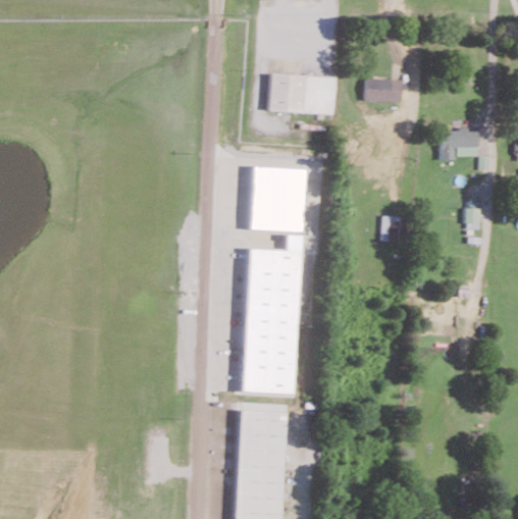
[(270,71),(338,73),(335,110),(296,109),(269,109),(270,71)]
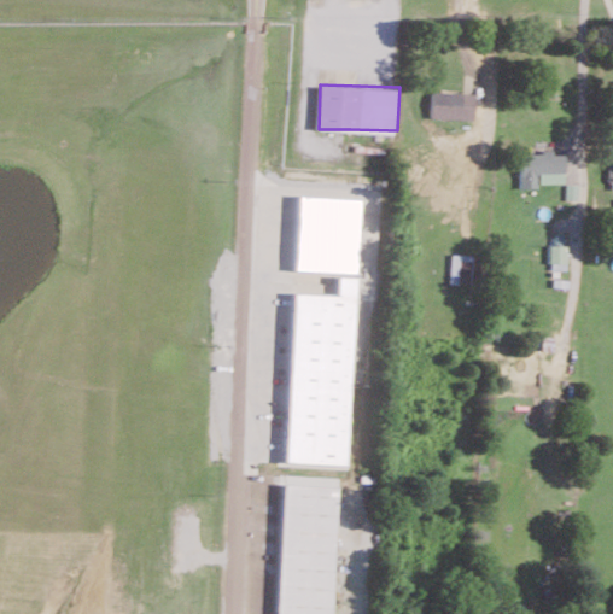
[(433,121),(477,122),(478,97),(435,94),(433,121)]
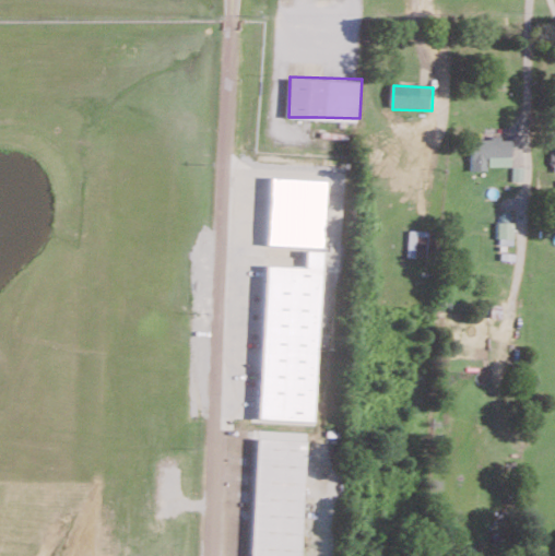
[(512,168),(514,141),(473,140),(472,172),(488,173),(488,167),(512,168)]
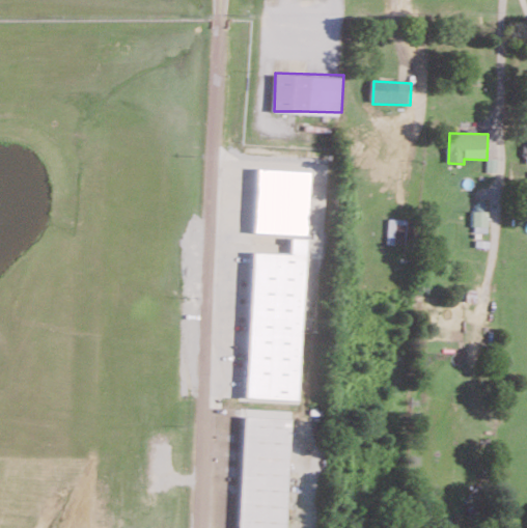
[(489,173),(499,174),(500,160),(490,160),(489,173)]
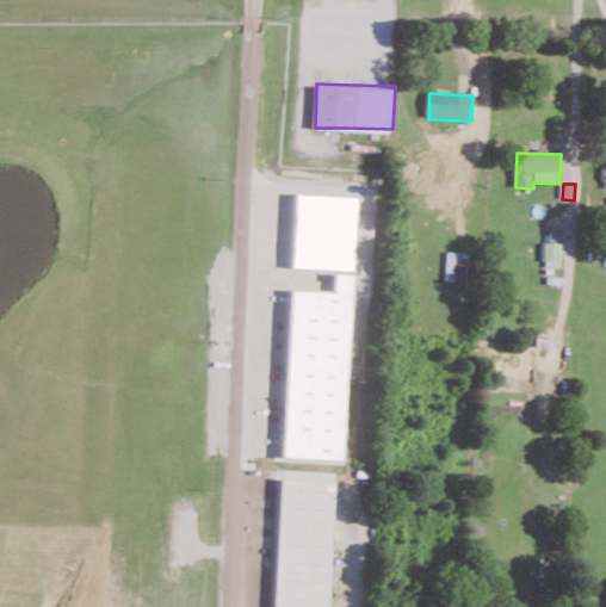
[(357,198),(295,196),(292,270),(354,272),(357,198)]
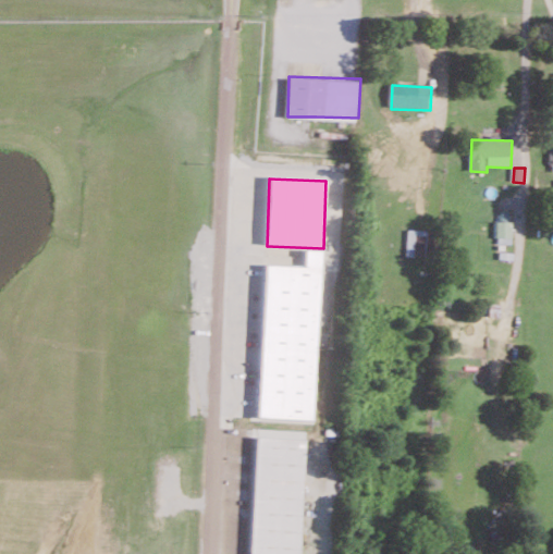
[(515,223),(499,222),(498,245),(514,245),(515,223)]
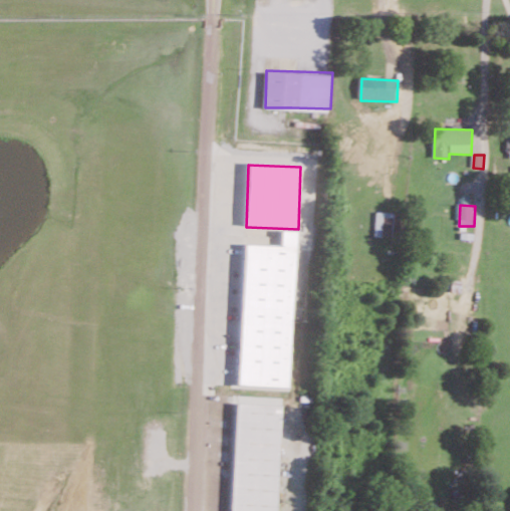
[(244,246),(238,387),(290,389),(296,232),(281,232),(280,247),(244,246)]
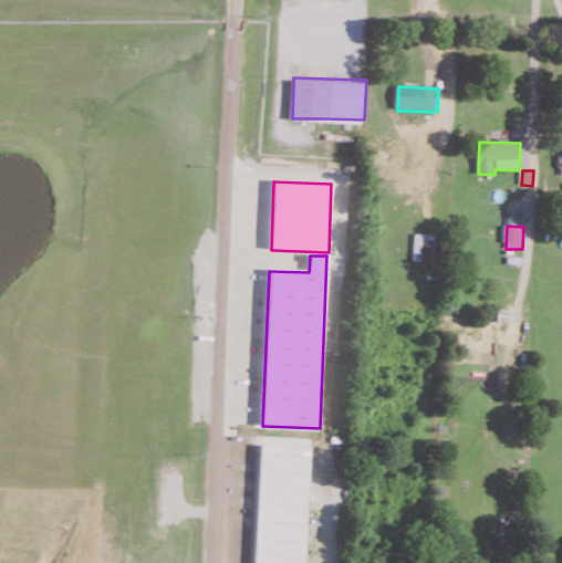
[(255,562),(262,444),(313,447),(306,562),(255,562)]
